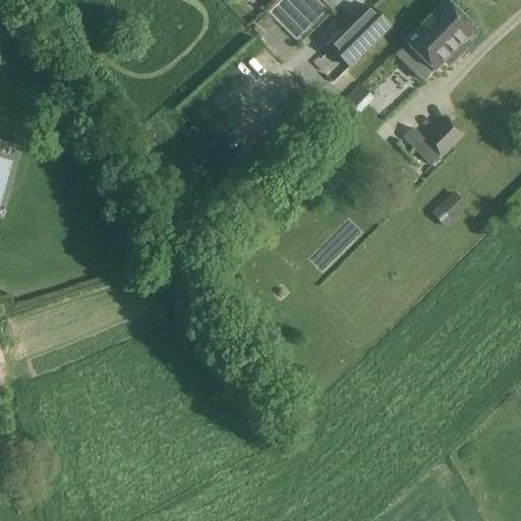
[(446,1),(429,16),(438,23),(431,30),(454,52),(461,44),(475,31),(446,1)]
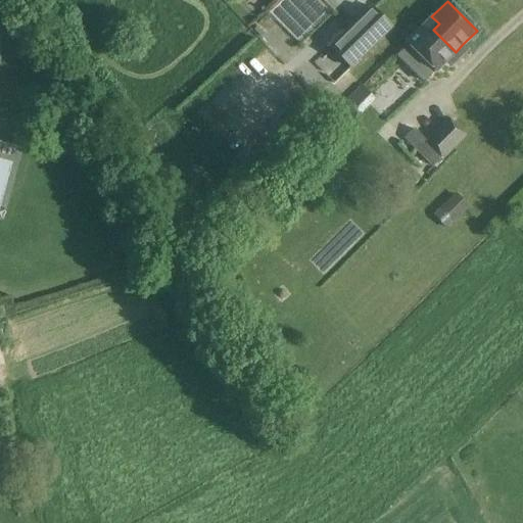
[(371,7),(330,47),(350,67),(391,28),(371,7)]
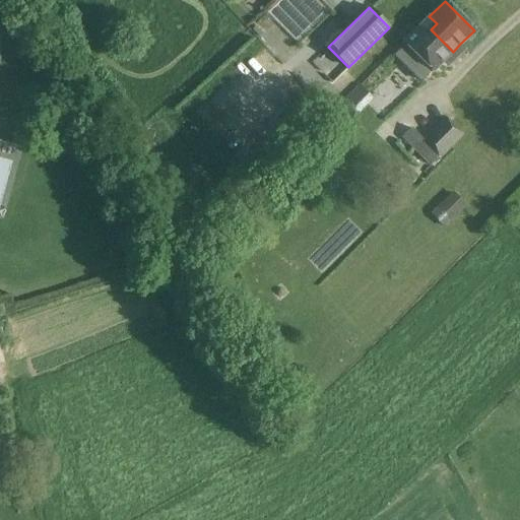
[(406,45),(394,56),(420,81),(432,70),(433,72),(442,63),(453,52),(431,29),(437,23),(429,16),(403,43),(406,45)]
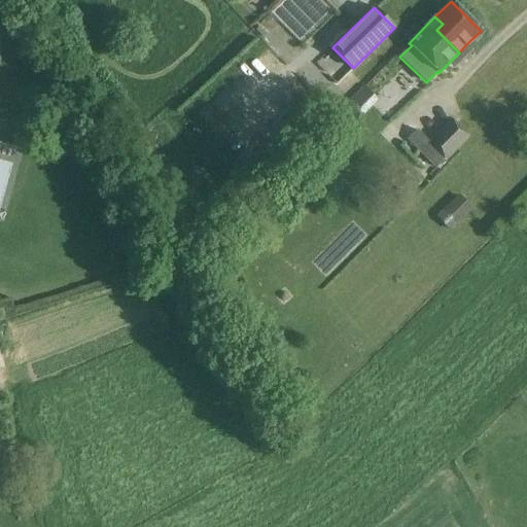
[(363,86),(346,105),(358,117),(377,100),(363,86)]
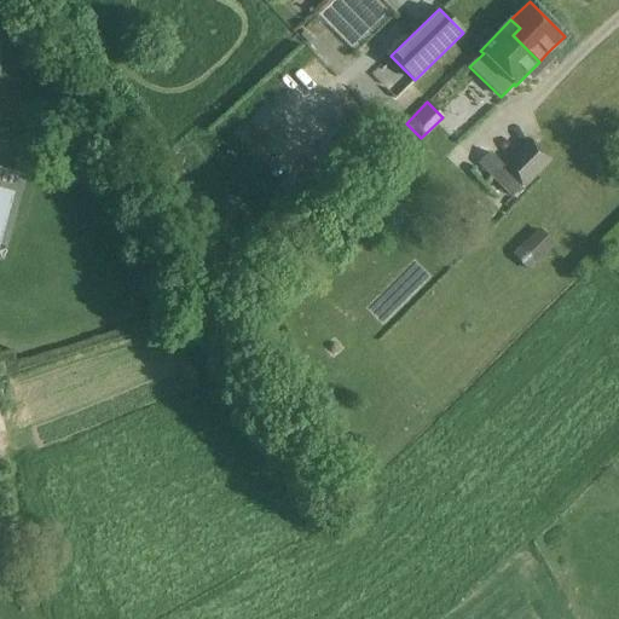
[(528,139),(515,154),(536,174),(549,161),(549,160),(528,139)]
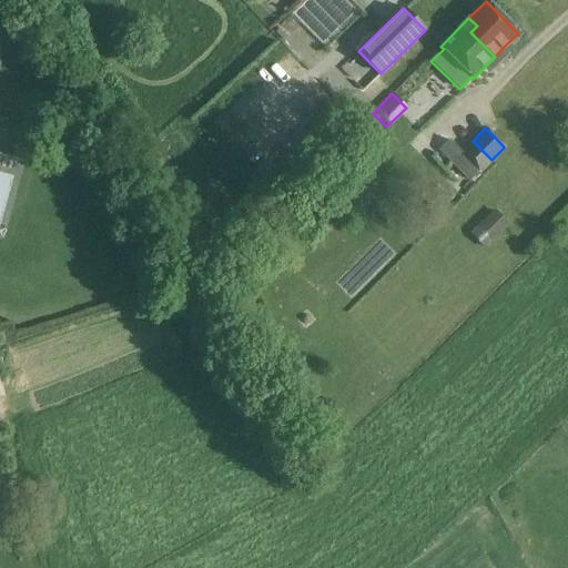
[(459,153),(457,155),(459,158),(476,175),(480,171),(480,172),(492,160),(473,141),(459,153)]
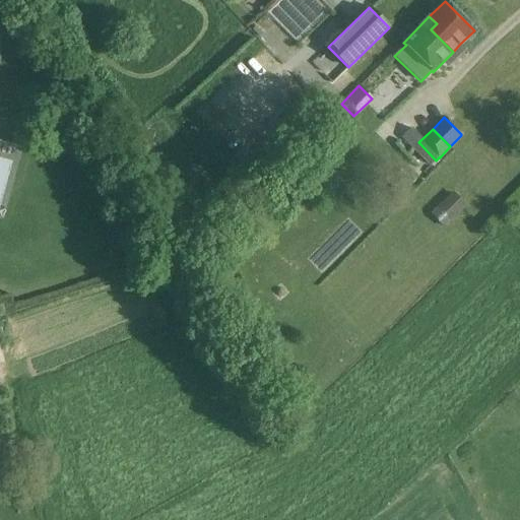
[(411,130),(403,139),(414,151),(430,167),(436,160),(420,144),(418,142),(420,140),(411,130)]
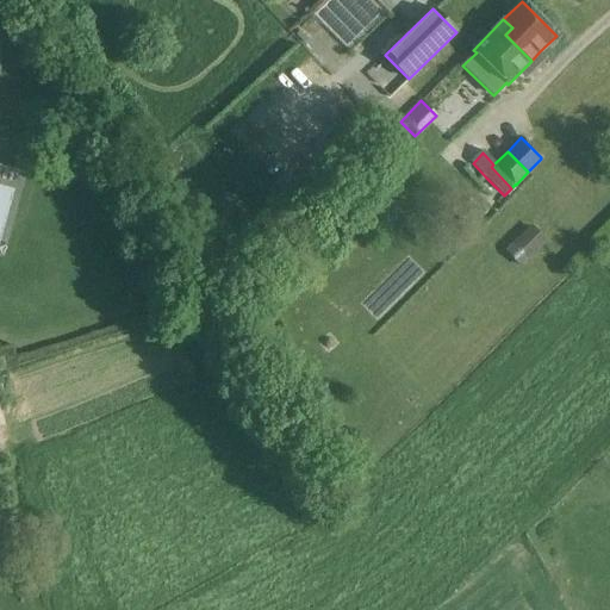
[(533,224),(506,248),(521,265),(547,241),(533,224)]
